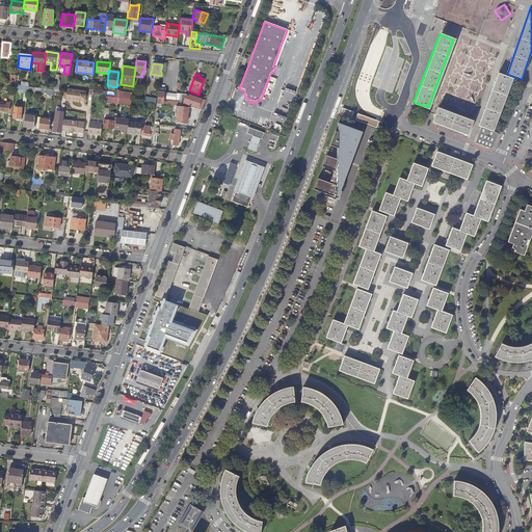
[(513,79),(499,74),(479,126),(482,127),(476,142),(491,149),(498,133),(494,131),(513,79)]
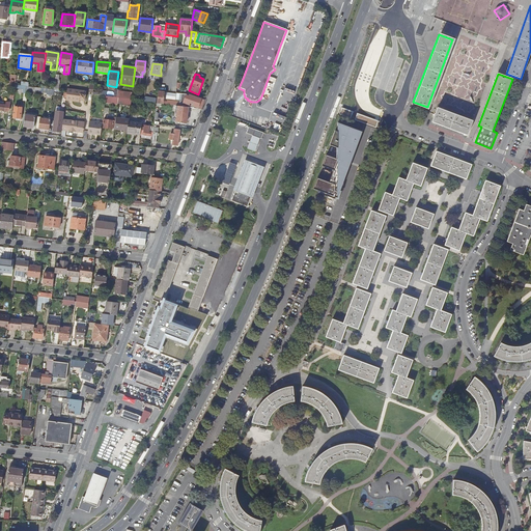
[(66,99),(65,101),(79,102),(80,100),(85,101),(86,91),(80,90),(80,93),(66,91),(66,92),(66,99)]
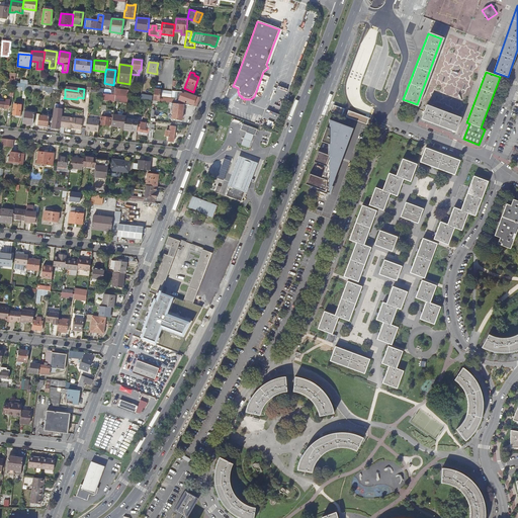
[(177,91),(172,90),(171,97),(176,98),(176,100),(181,101),(196,106),(199,97),(184,92),(183,92),(177,91)]
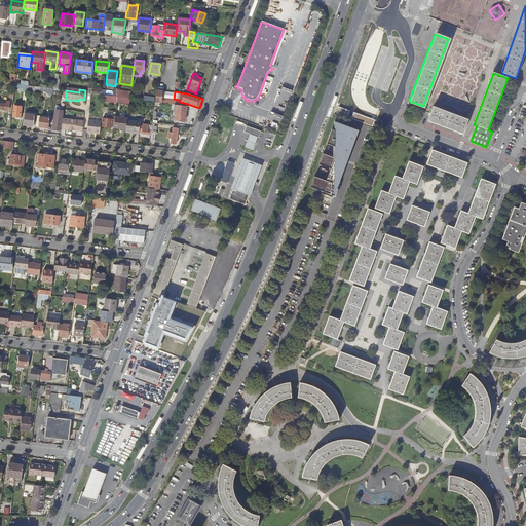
[(0,108),(9,110),(10,102),(0,100),(0,108)]
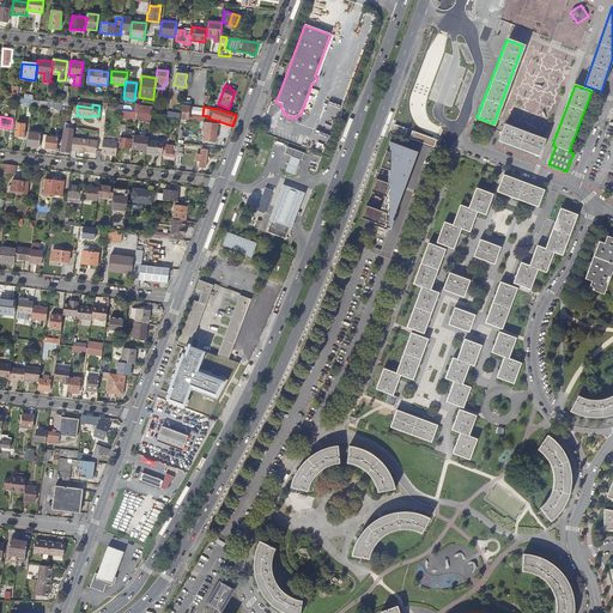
[(206,122),(202,122),(202,127),(205,127),(204,140),(216,143),(218,123),(206,122)]
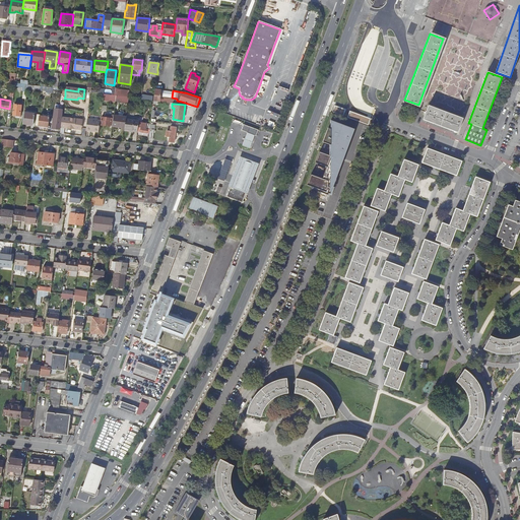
[(13,115),(20,116),(21,106),(14,105),(13,115)]
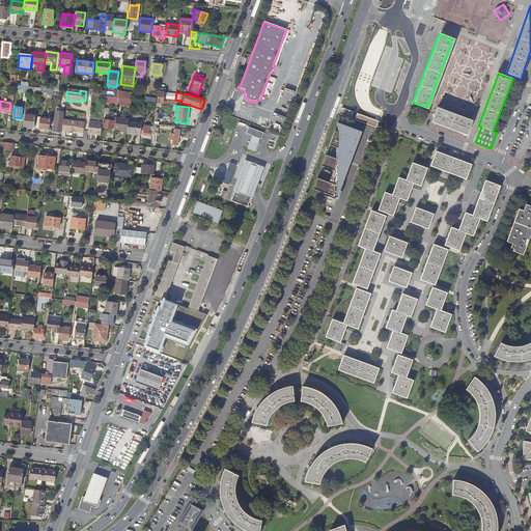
[(473,121),(438,108),(432,122),(467,135),(473,121)]
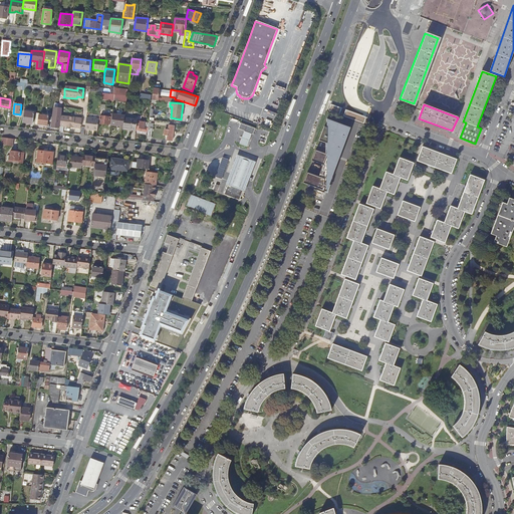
[(61,110),(54,109),(53,121),(52,120),(51,126),(59,127),(61,110)]
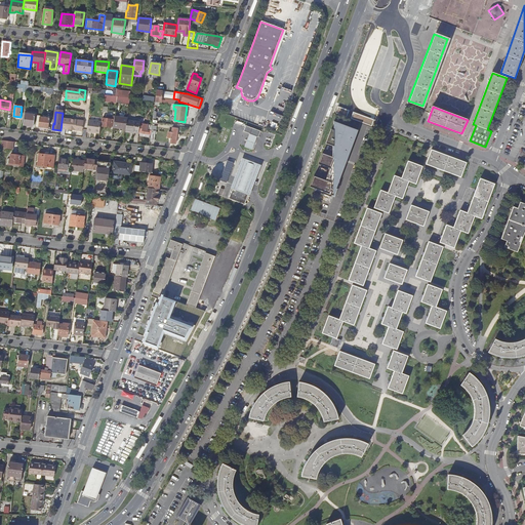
[(25,114),(24,125),(33,126),(35,115),(25,114)]
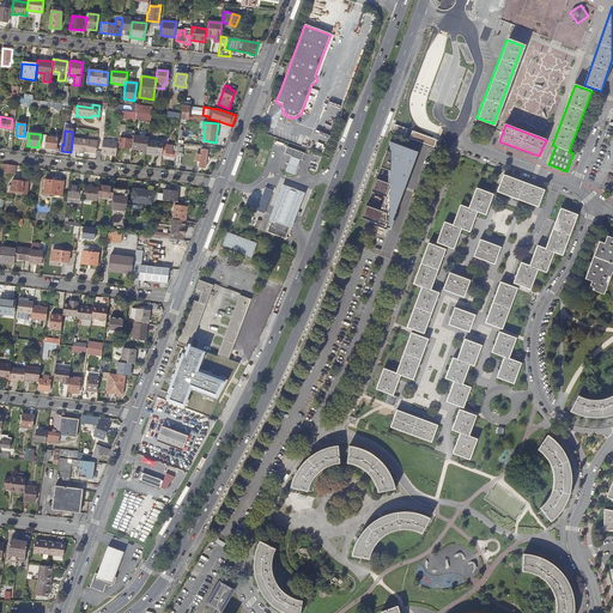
[(56,150),(58,138),(47,137),(46,149),(56,150)]
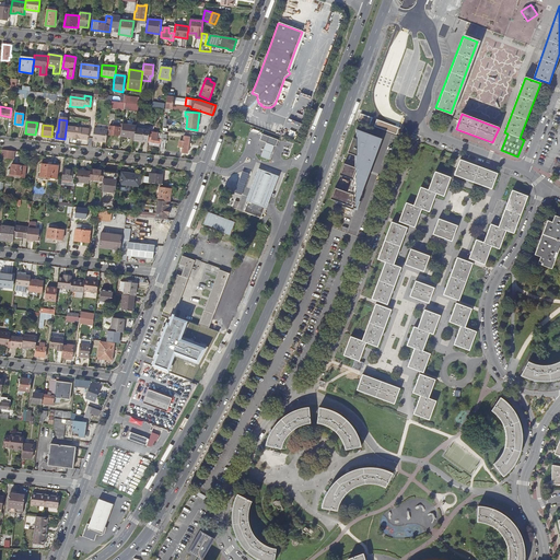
[(120,135),(121,126),(114,125),(114,126),(109,126),(108,135),(118,136),(118,135),(120,135)]
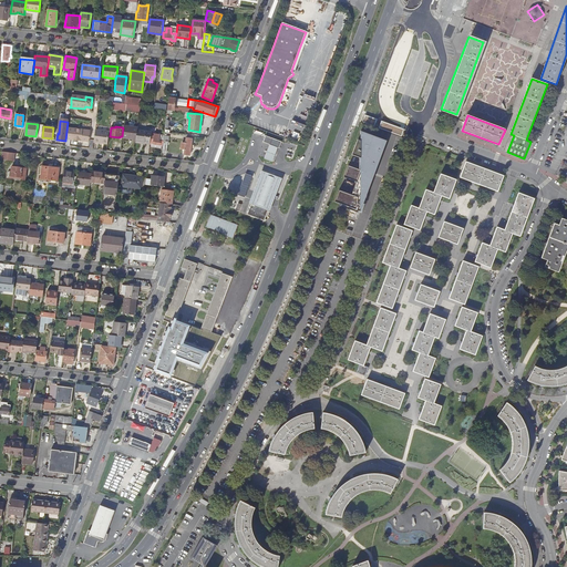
[(136,140),(137,130),(137,127),(124,126),(123,127),(122,136),(122,138),(136,140)]
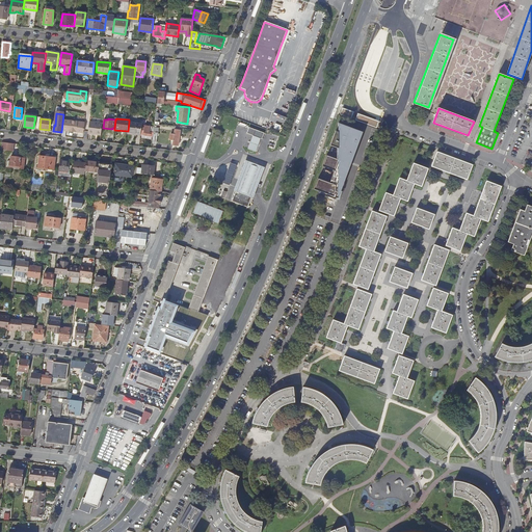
[(84,123),(63,120),(61,136),(65,137),(67,131),(83,133),(84,123)]
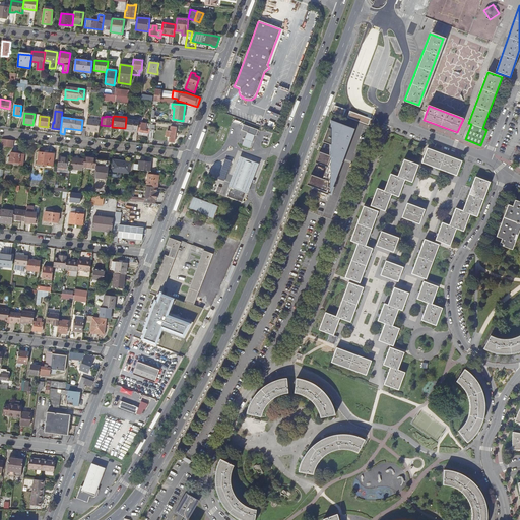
[(99,128),(100,121),(87,119),(86,130),(99,132),(99,128)]
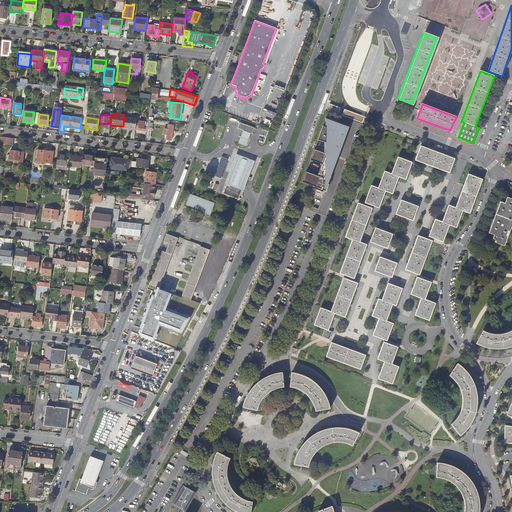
[(137,119),(124,117),(123,126),(122,128),(135,130),(136,121),(137,119)]
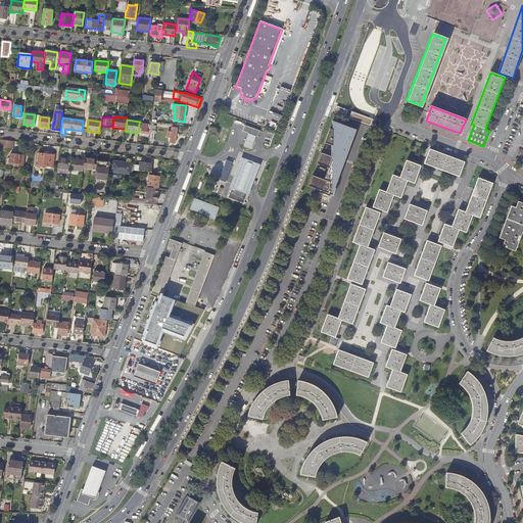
[(349,149),(357,130),(336,123),(336,133),(337,134),(336,136),(336,145),(339,146),(348,149),(349,149)]
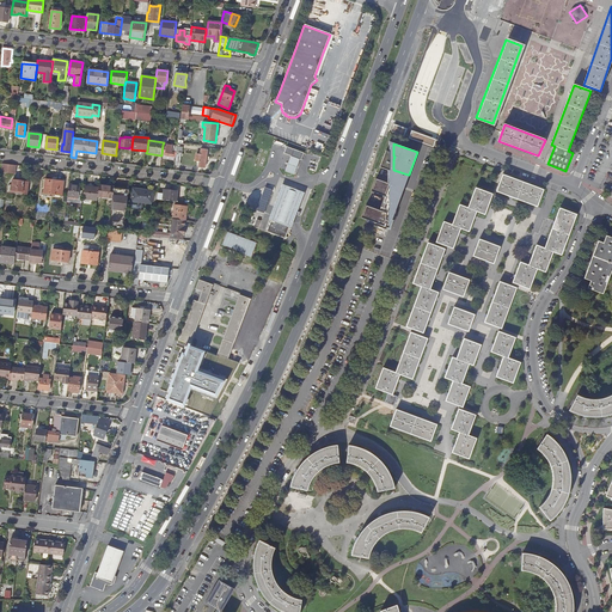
[(177,146),(163,145),(161,155),(176,158),(177,146)]
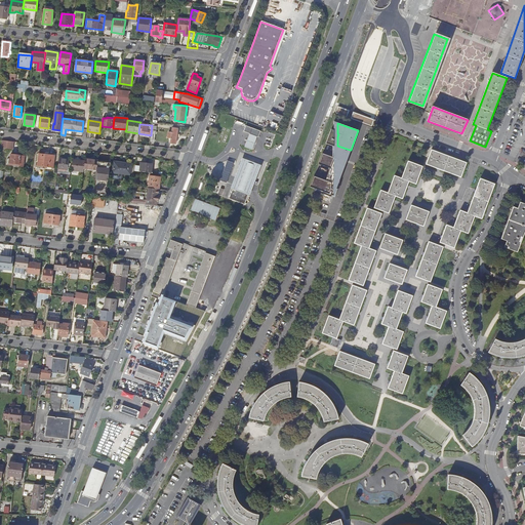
[(258,130),(243,125),(241,131),(247,133),(254,136),(256,136),(258,130)]
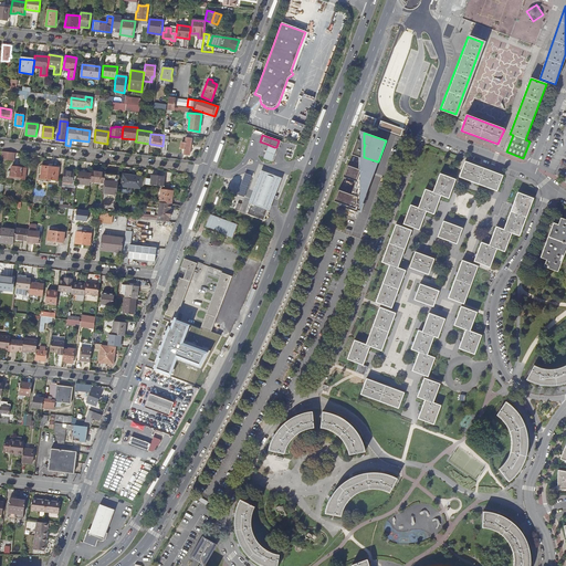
[(184,155),(189,155),(191,139),(186,138),(185,143),(181,143),(180,148),(184,149),(184,155)]
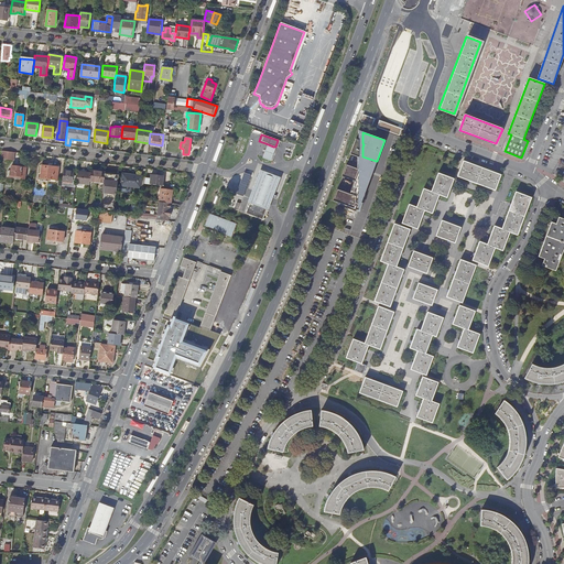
[(273,147),(266,143),(263,148),(260,158),(268,160),(272,150),(273,147)]
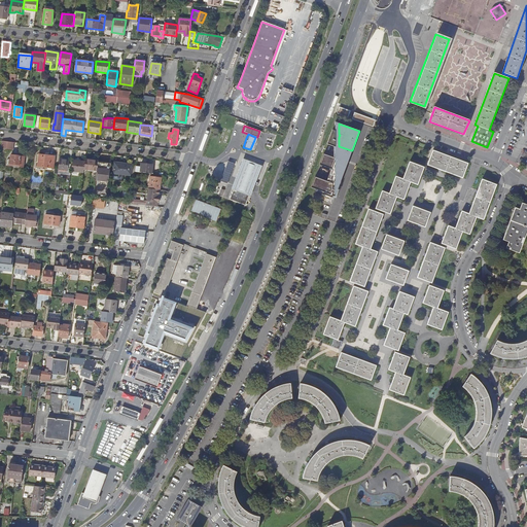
[(14,142),(2,141),(1,148),(13,150),(14,142)]
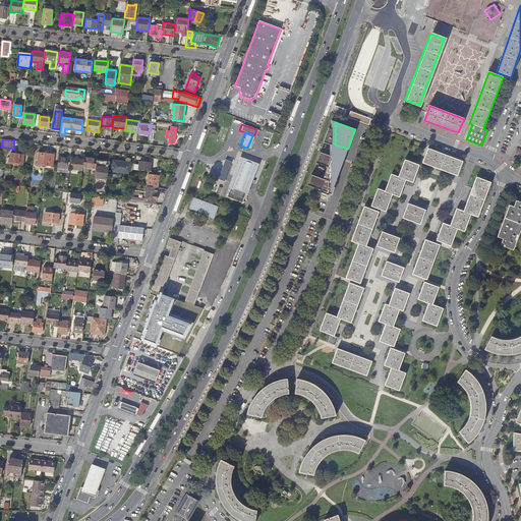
[(343,160),(347,149),(338,146),(334,157),(343,160)]
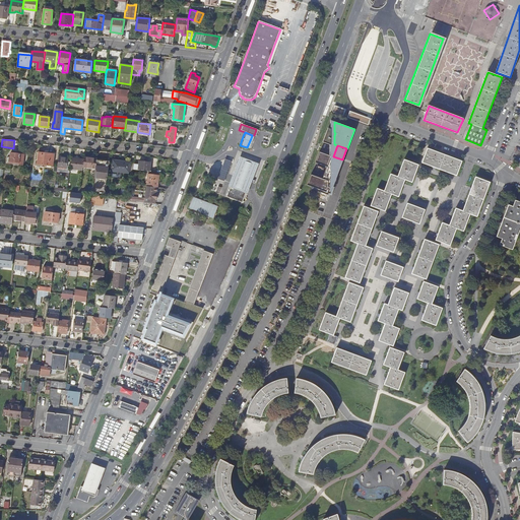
[(462,161),(428,148),(423,163),(457,176),(462,161)]
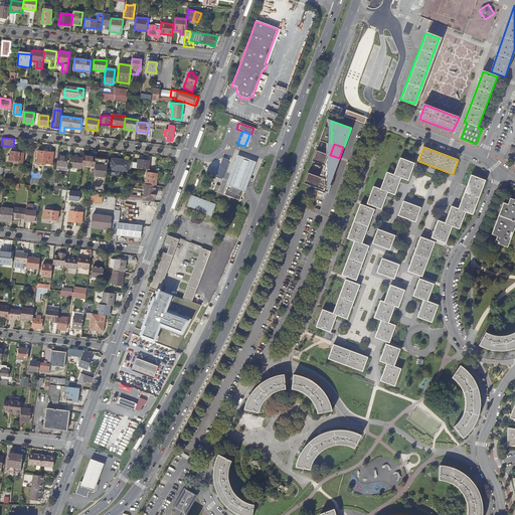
[(335,169),(336,169),(340,159),(339,158),(330,155),(328,154),(316,150),(313,161),(326,166),(335,169)]
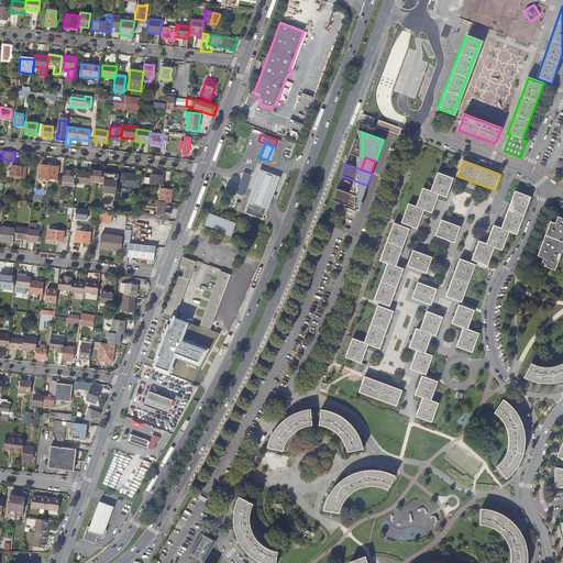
[(9,177),(24,178),(26,167),(19,166),(19,165),(14,165),(14,166),(11,165),(11,172),(9,172),(9,177)]
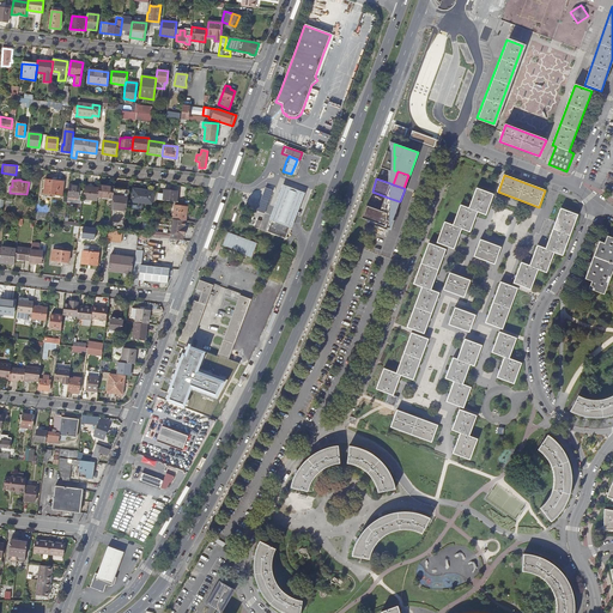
[(46,181),(44,194),(62,195),(64,182),(56,181),(56,182),(46,181)]
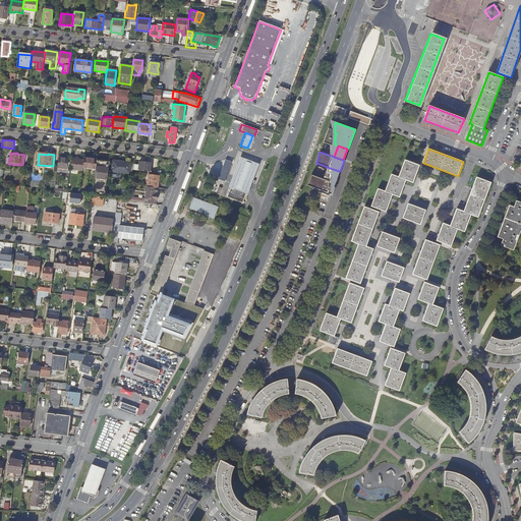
[(68,158),(59,157),(57,168),(67,169),(68,158)]
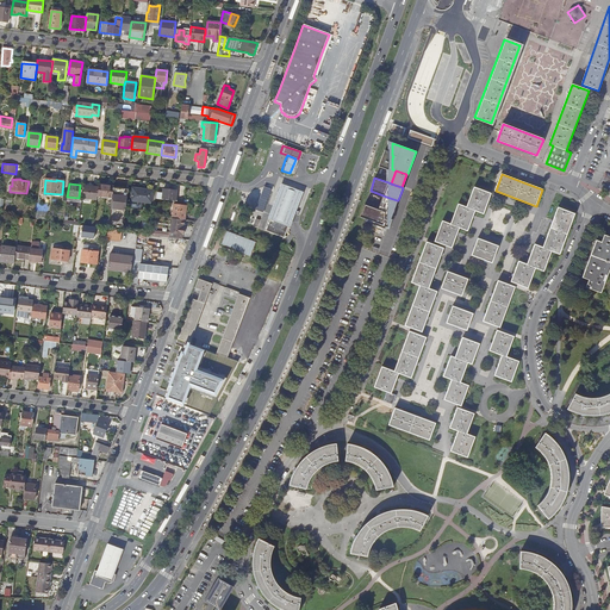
[(267,218),(279,223),(287,226),(290,226),(303,192),(280,184),(267,218)]
